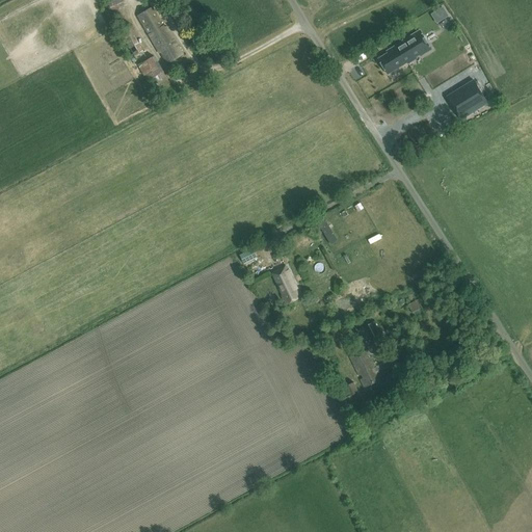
[(134,58),(136,62),(147,56),(134,35),(124,7),(125,7),(122,0),(111,0),(107,2),(123,43),(120,45),(129,61),(134,58)]
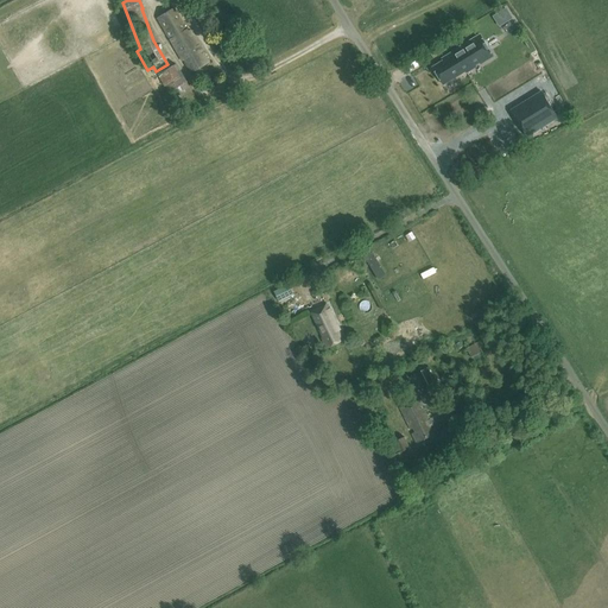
[(157,19),(190,74),(207,63),(188,31),(173,8),(157,19)]
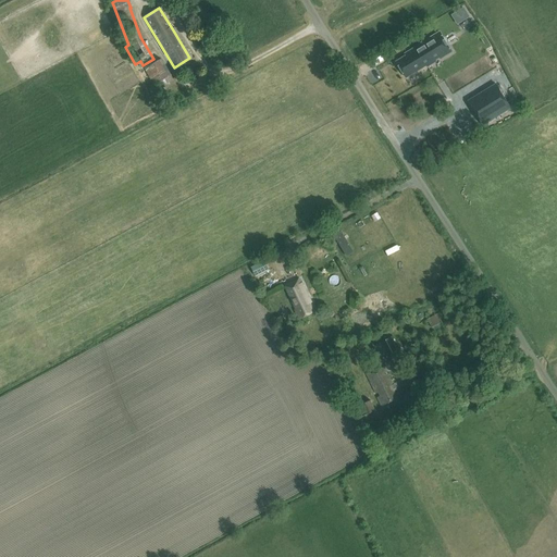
[(462,24),(467,36),(481,32),(477,19),(462,24)]
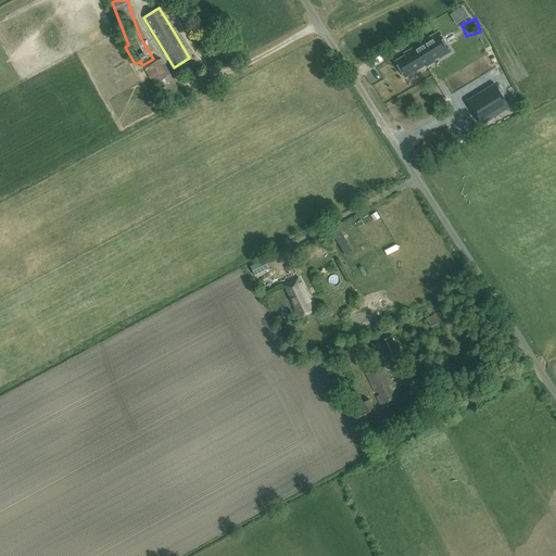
[(406,55),(396,62),(405,77),(419,70),(426,66),(427,68),(450,55),(437,33),(408,50),(408,51),(405,53),(406,55)]
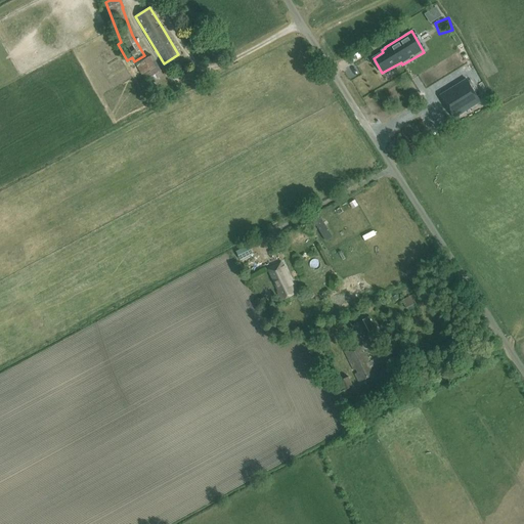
[(461,51),(429,70),(440,89),(471,70),(461,51)]
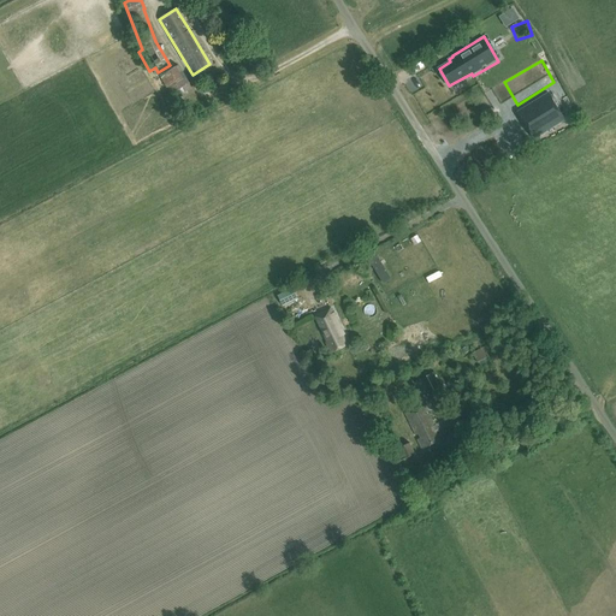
[(179,65),(160,76),(177,104),(187,122),(206,112),(195,95),(189,83),(179,65)]
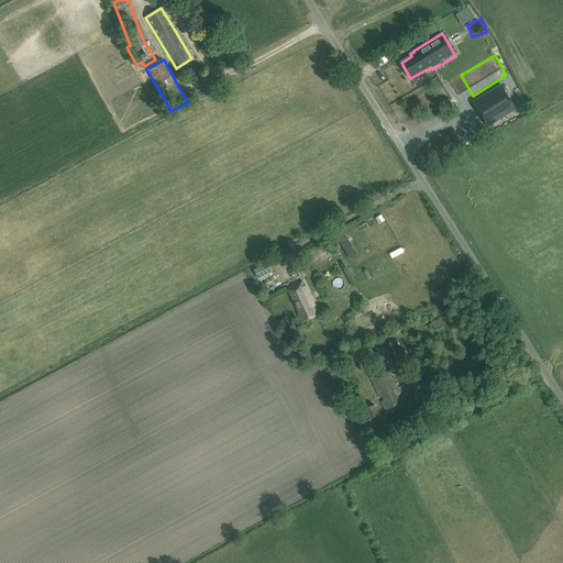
[(517,110),(501,85),(474,102),(488,127),(517,110)]
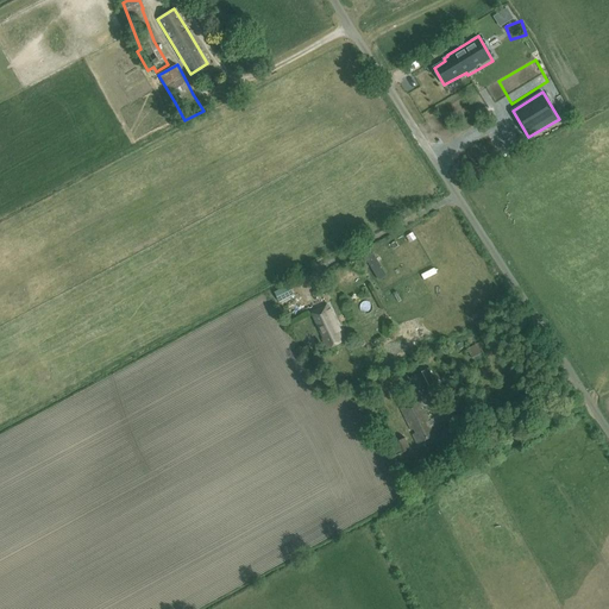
[(280,303),(295,296),(289,284),(275,292),(280,303)]
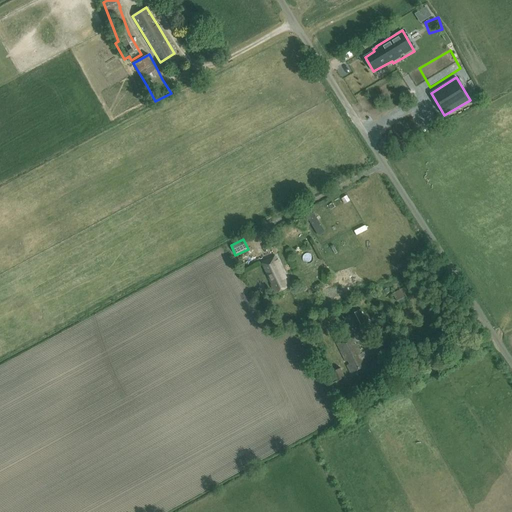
[(272,285),(275,293),(288,287),(284,279),(285,279),(275,257),(262,264),(272,285)]
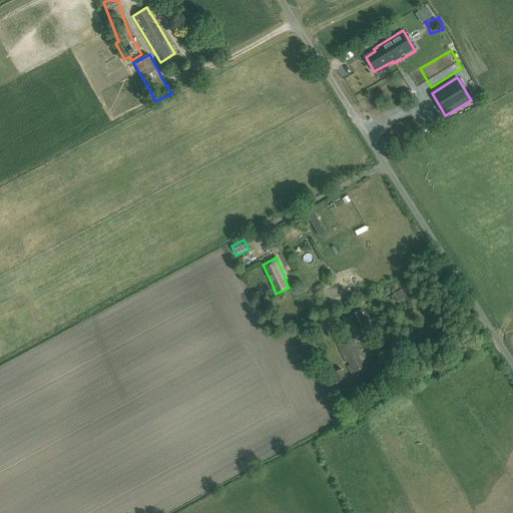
[(398,303),(408,298),(403,289),(393,295),(398,303)]
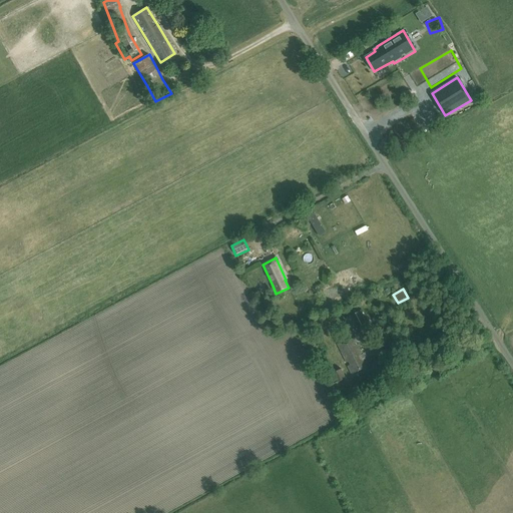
[(329,304),(341,298),(337,290),(325,296),(329,304)]
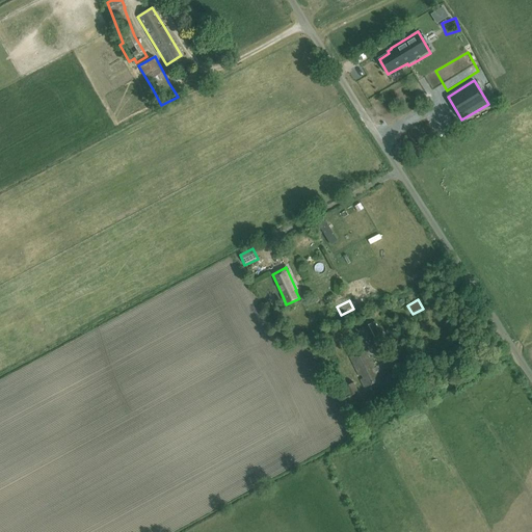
[(373,322),(364,327),(370,340),(380,335),(373,322)]
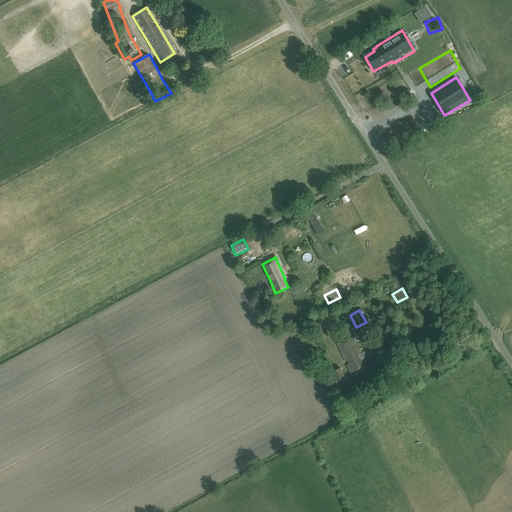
[(343,318),(349,330),(356,327),(350,315),(343,318)]
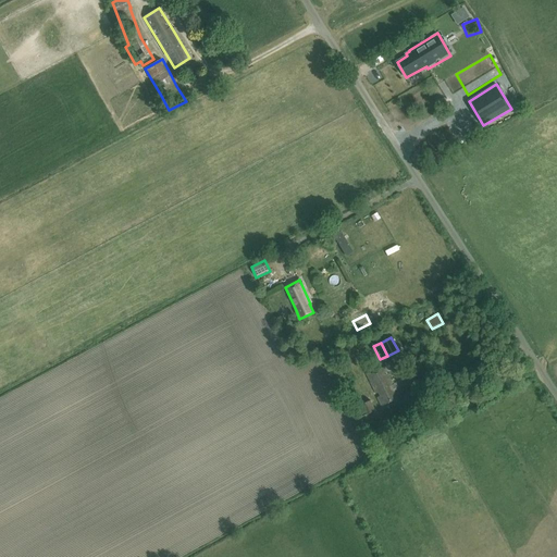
[(398,350),(387,356),(394,370),(405,364),(398,350)]
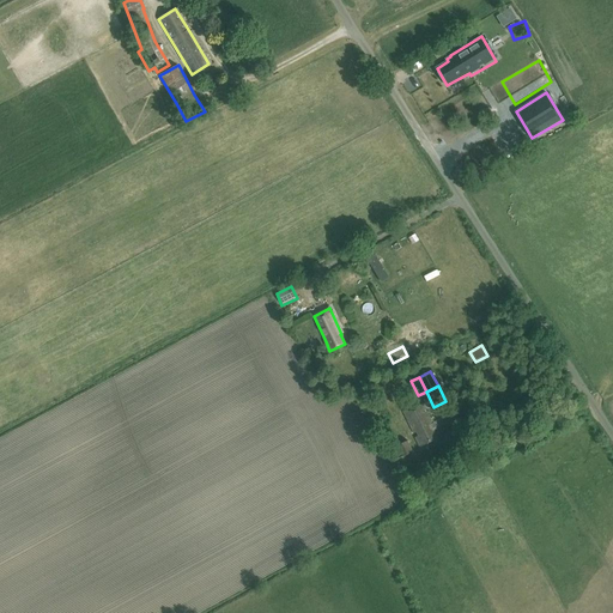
[(414,437),(420,448),(441,437),(422,401),(404,411),(414,434),(417,432),(418,436),(414,437)]
